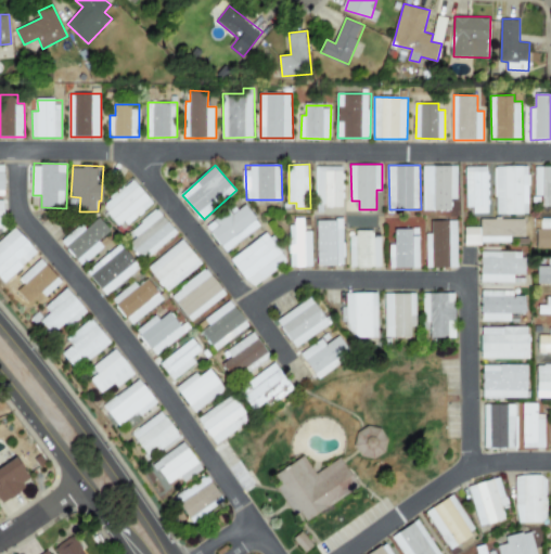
[(529,165),(497,166),(498,214),(530,213),(529,165)]
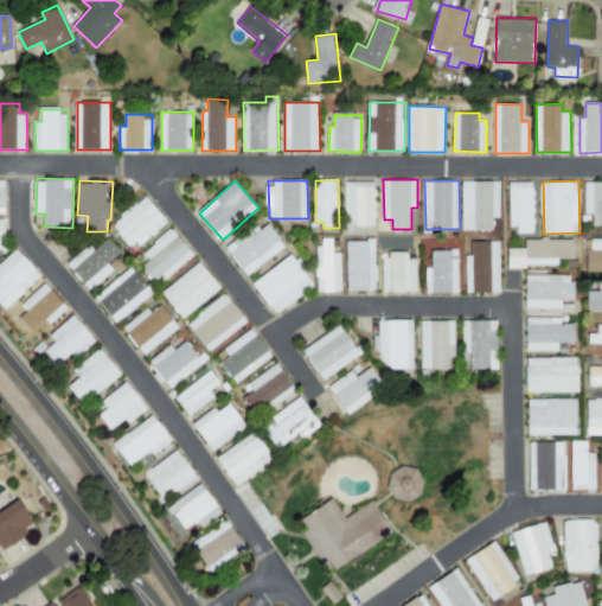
[(348,182),(347,233),(376,233),(377,182),(348,182)]
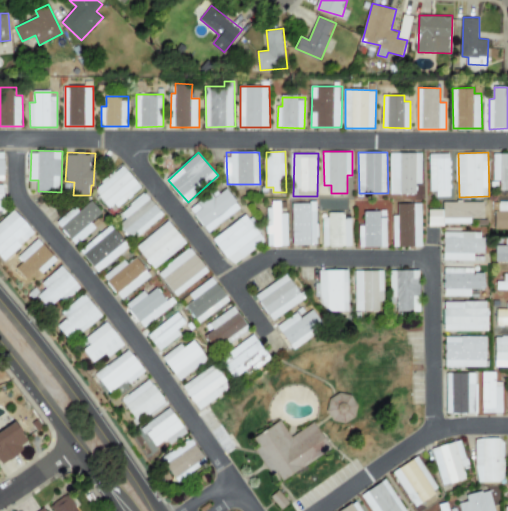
[(392,194),(417,194),(417,183),(423,183),(423,153),(392,153),(392,194)]
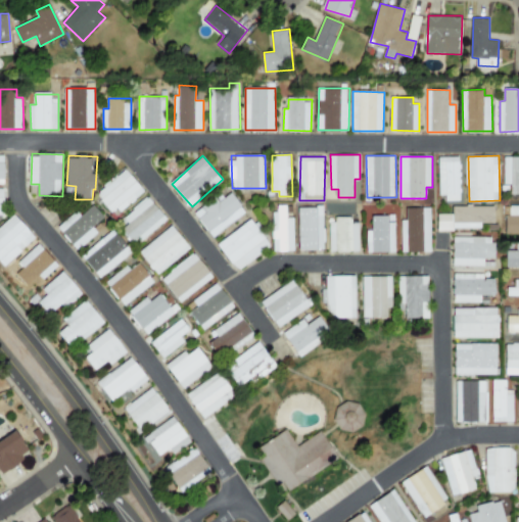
[(441,198),(462,198),(461,156),(440,157),(441,198)]
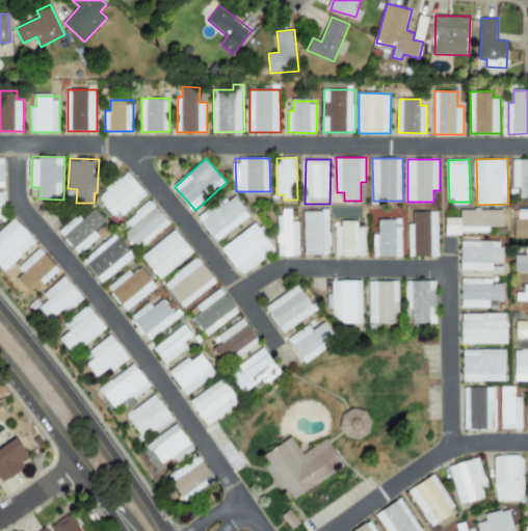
[(515,187),(522,187),(521,196),(527,196),(527,159),(515,159),(515,187)]
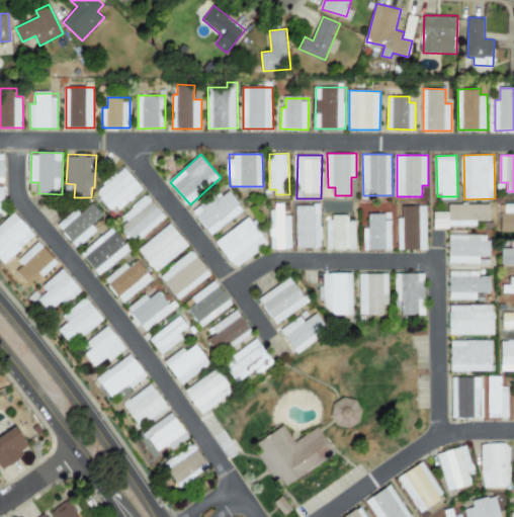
[(144,189),(126,167),(97,191),(114,212),(144,189)]
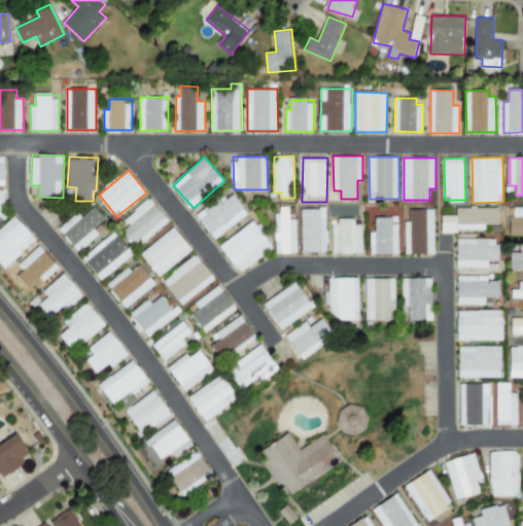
[(249,214),(233,190),(198,214),(214,239),(249,214)]
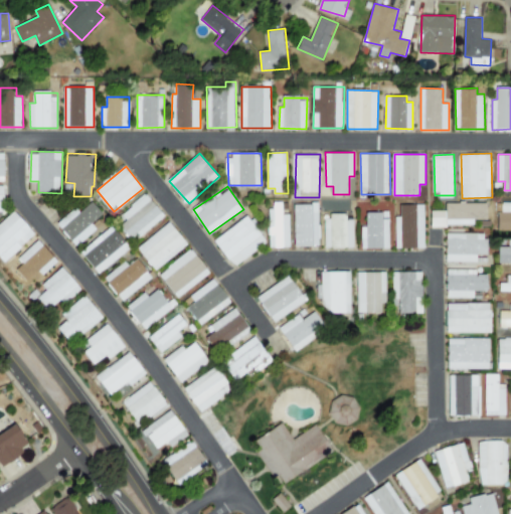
[(127,220),(121,226),(133,236),(137,231),(143,237),(166,212),(145,193),(123,217),(127,220)]
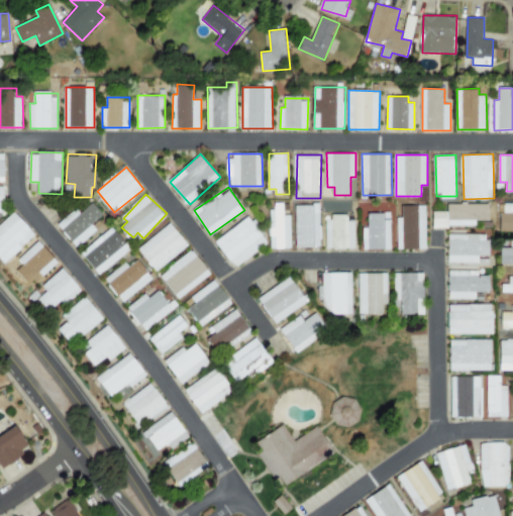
[(78,246),(98,230),(93,223),(104,214),(94,202),(81,213),(77,208),(59,223),(78,246)]
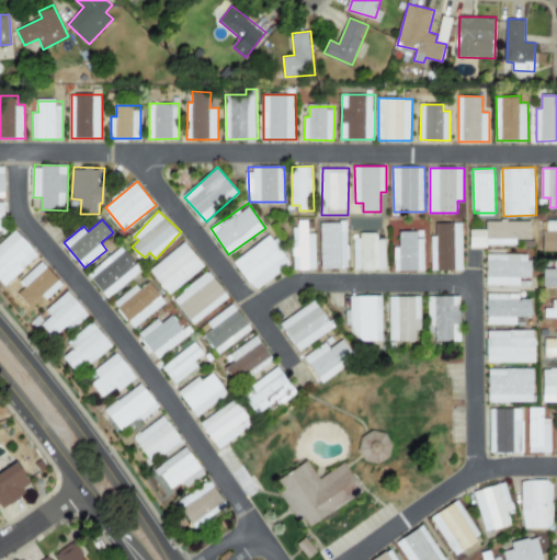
[(317,269),(317,232),(309,232),(309,220),(295,220),(295,269),(317,269)]
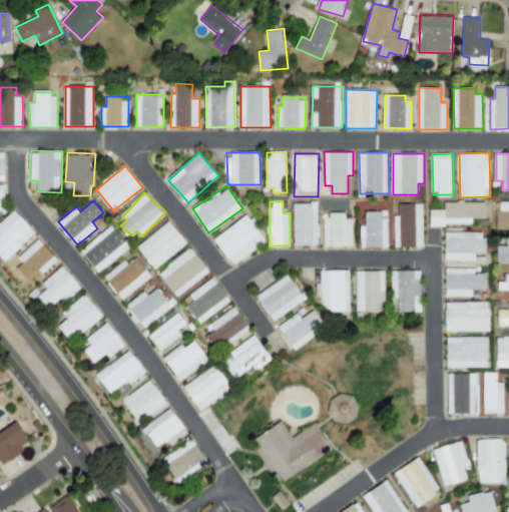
[(446,201),(446,210),(432,210),(432,223),(474,224),(475,218),(487,218),(487,202),(446,201)]
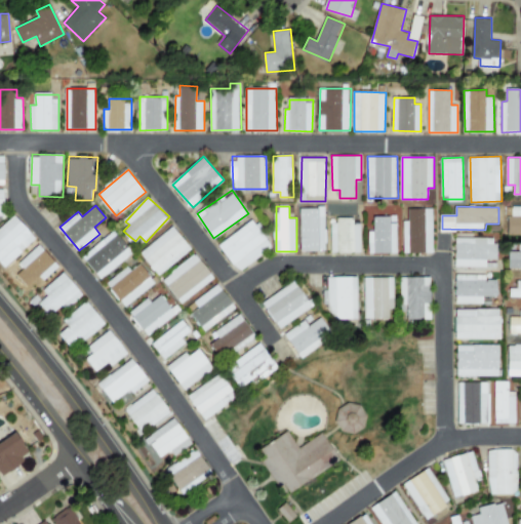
[(510,234),(520,234),(520,206),(511,206),(510,234)]
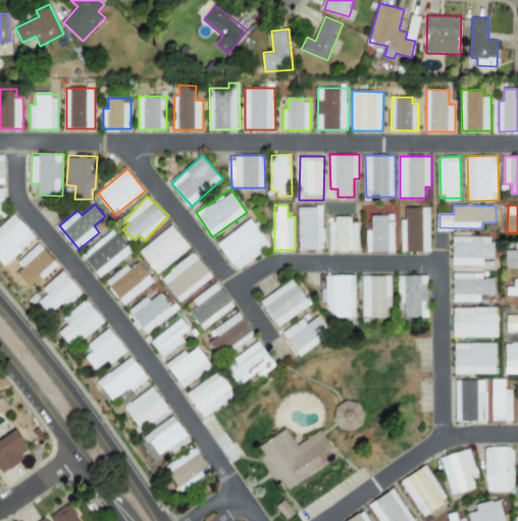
[(300,249),(325,249),(324,206),(300,206),(300,249)]
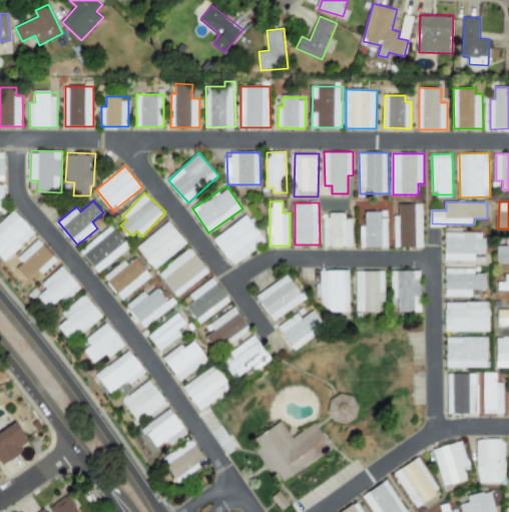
[(424,203),(400,203),(400,215),(395,215),(396,246),(424,246),(424,203)]
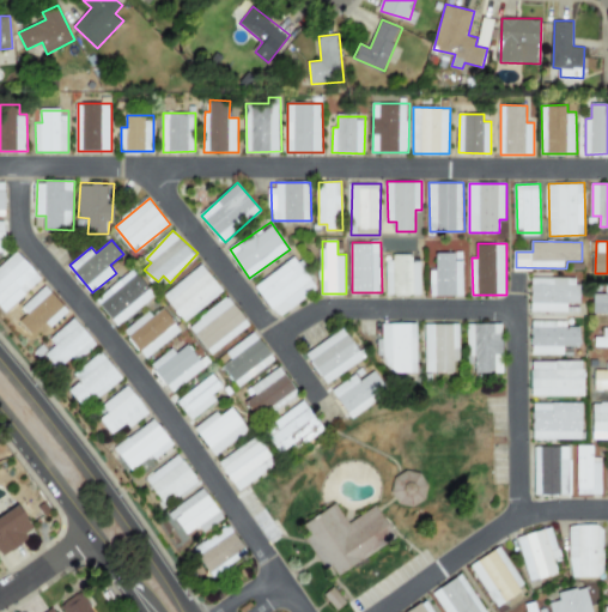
[(43,278),(18,252),(0,267),(0,304),(6,311),(43,278)]
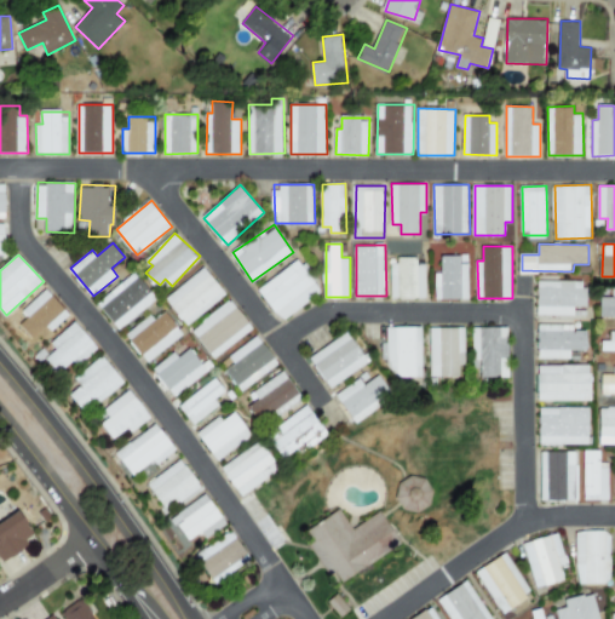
[(470,254),(442,254),(443,273),(437,273),(437,299),(470,298),(470,254)]
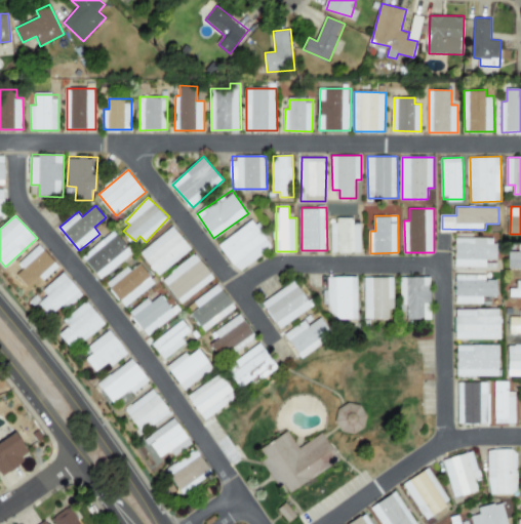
[(362,251),(361,224),(355,224),(355,218),(332,219),(332,252),(362,251)]
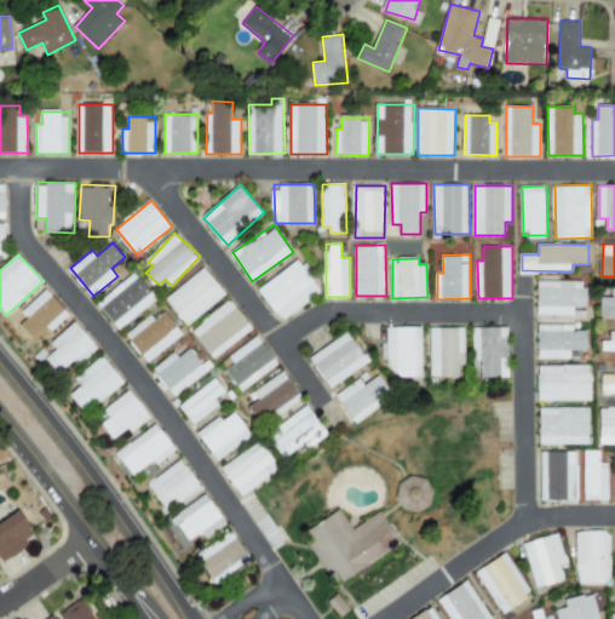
[(282,321),(322,292),(299,259),(259,288),(282,321)]
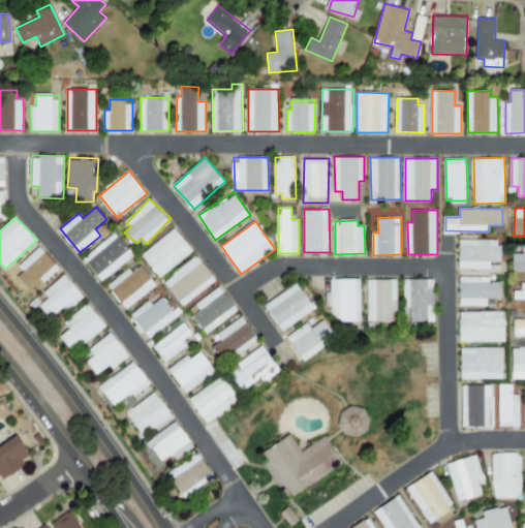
[(161,277),(194,250),(176,227),(143,254),(161,277)]
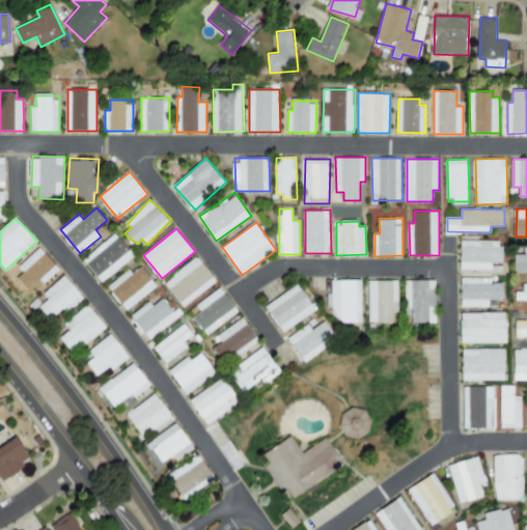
[(135,258),(119,233),(84,257),(101,281),(135,258)]
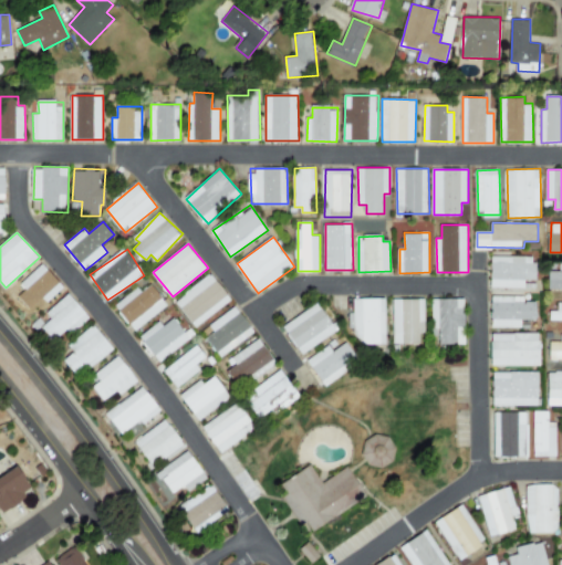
[(492,286),(527,288),(527,280),(537,280),(537,257),(493,255),(492,286)]
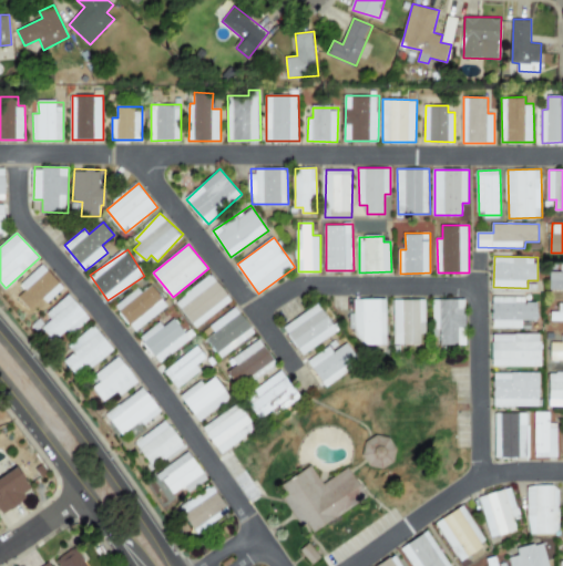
[(21,284),(27,289),(19,297),(31,310),(44,297),(49,301),(64,287),(43,264),(21,284)]
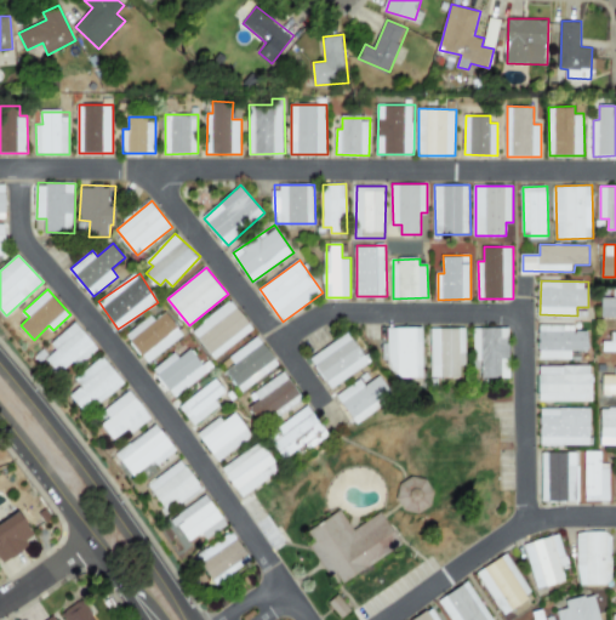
[(603,317),(615,317),(615,297),(604,296),(603,317)]
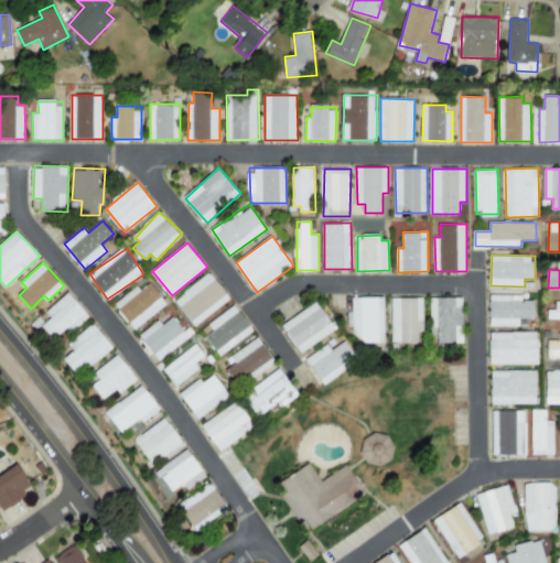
[(232,300),(213,273),(176,299),(195,325),(232,300)]
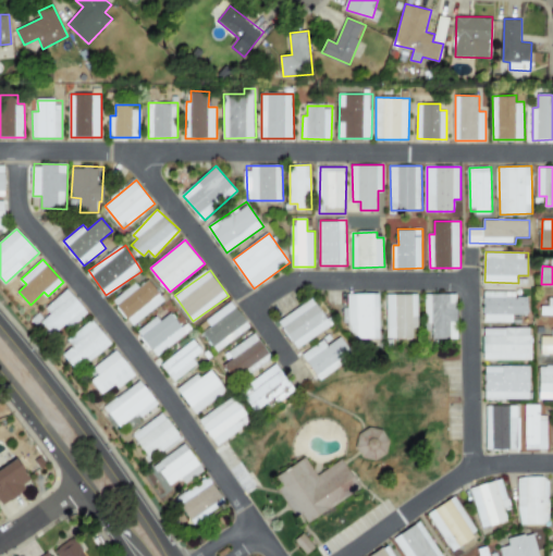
[(114,300),(134,325),(167,299),(150,279),(140,286),(137,282),(114,300)]
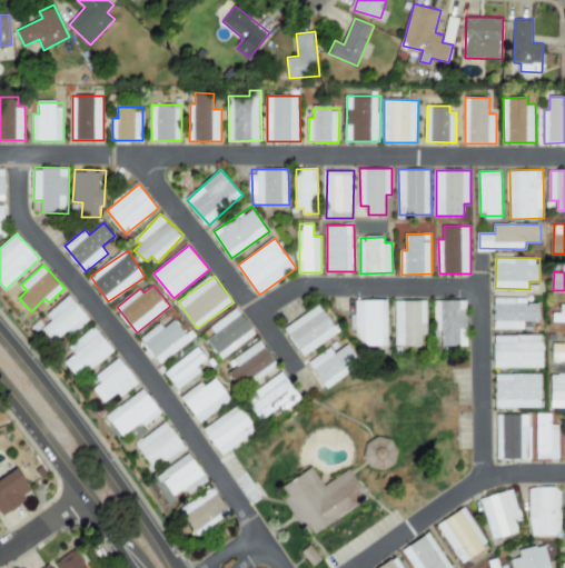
[(52,319),(43,328),(56,341),(69,329),(73,335),(91,318),(69,295),(48,315),(52,319)]
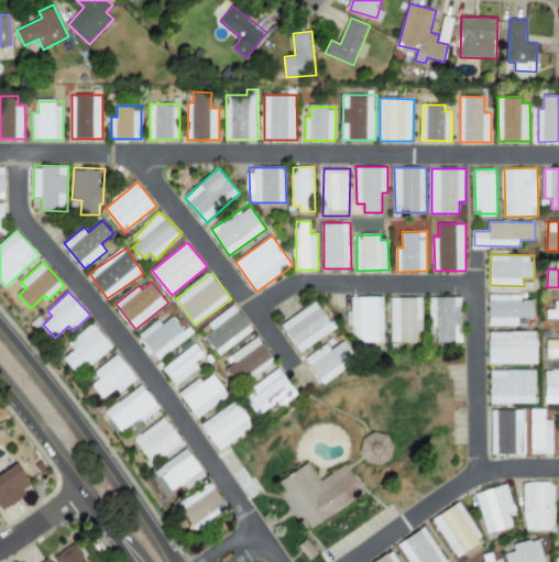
[(491,326),(519,324),(519,317),(536,317),(535,299),(524,299),(524,294),(491,295),(491,326)]
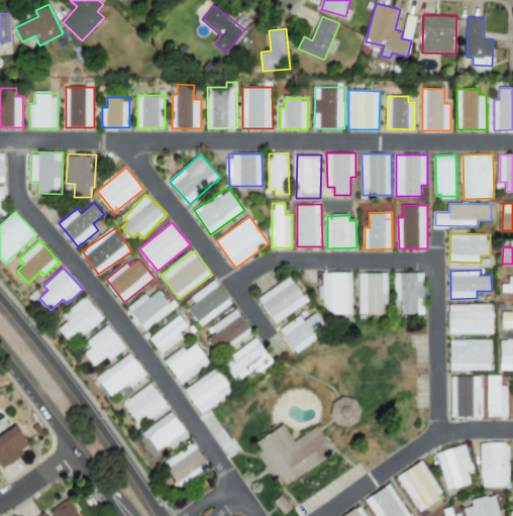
[(353,273),(325,272),(324,313),(352,314),(353,273)]
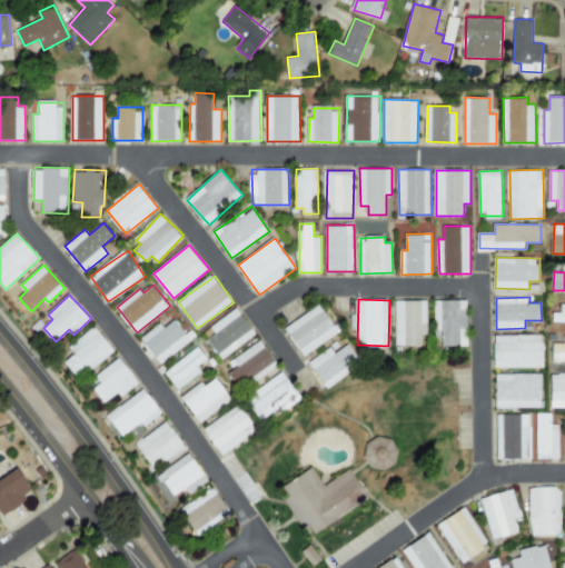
[(396,346),(423,346),(423,335),(428,335),(428,300),(397,300),(396,346)]
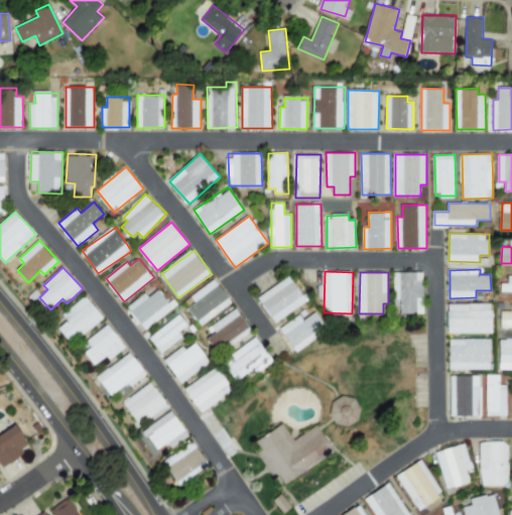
[(395,305),(401,305),(401,314),(424,313),(424,272),(394,272),(395,305)]
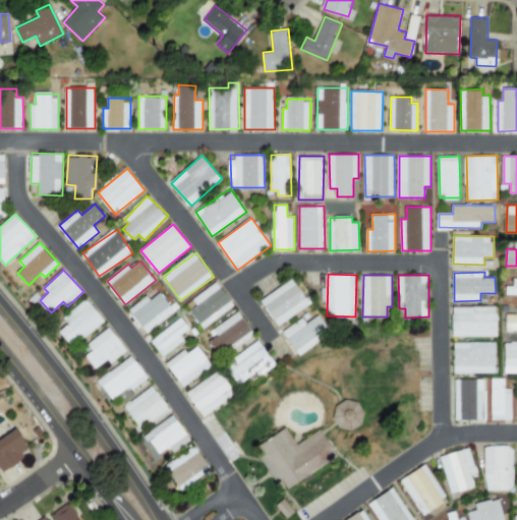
[(507,293),(516,293),(516,278),(515,278),(514,286),(508,285),(507,293)]
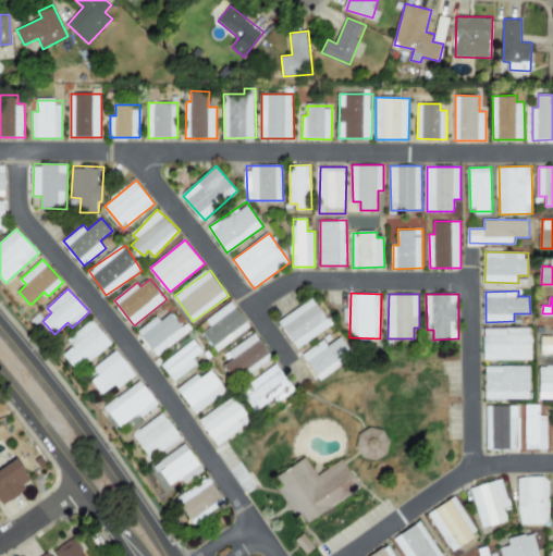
[(332,326),(315,298),(280,320),(297,347),(332,326)]
